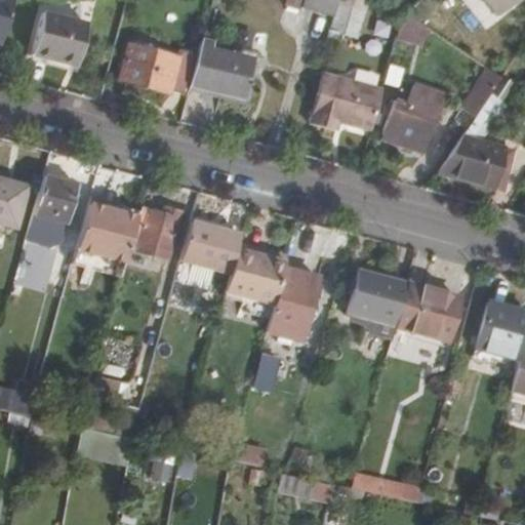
[(0,0),(0,46),(10,0),(0,0)]
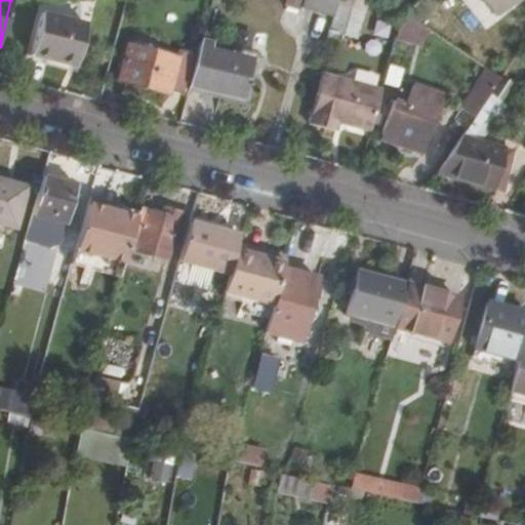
[(289,0),(288,5),(317,12),(320,0),(289,0)]
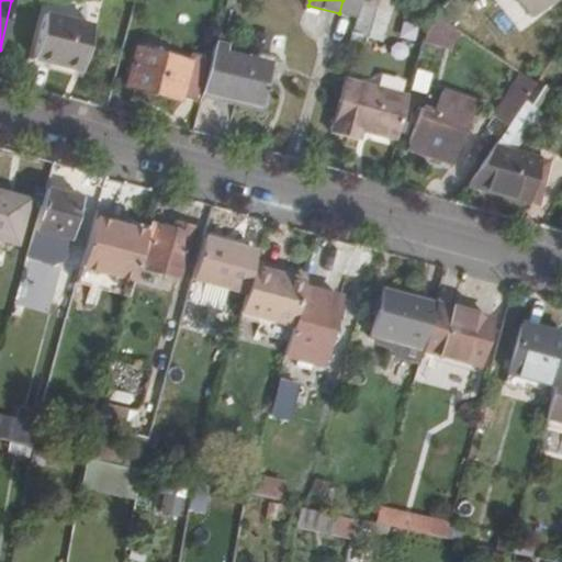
[(343,0),(339,13),(357,19),(351,35),(379,43),(392,0),(343,0)]
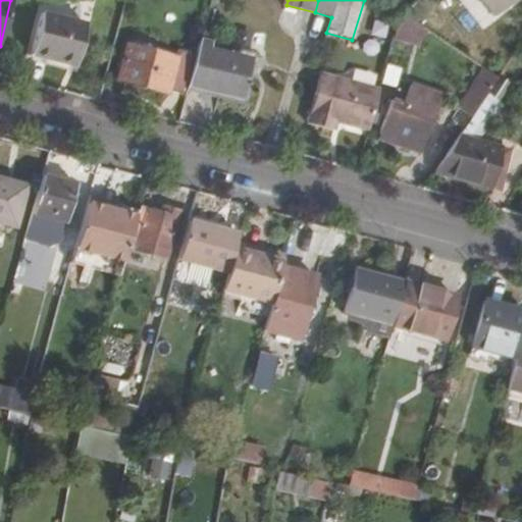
[(510,0),(479,0),(491,14),(510,0)]
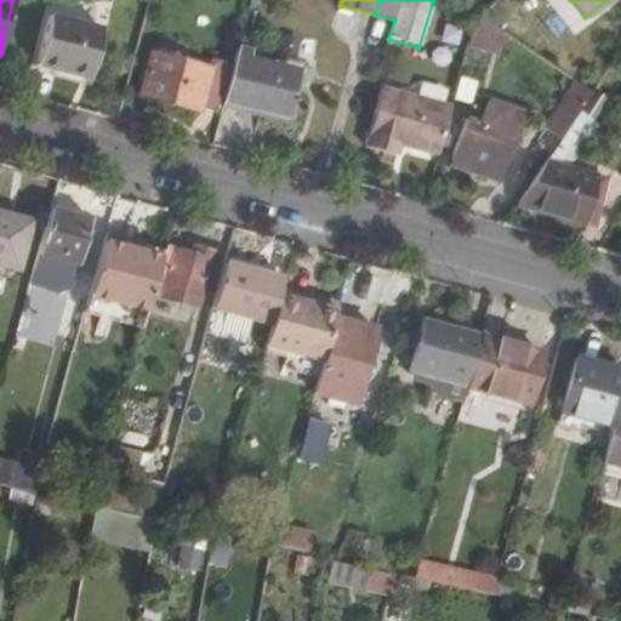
[(473,12),(466,40),(491,46),(496,26),(482,16),(474,11),(473,12)]
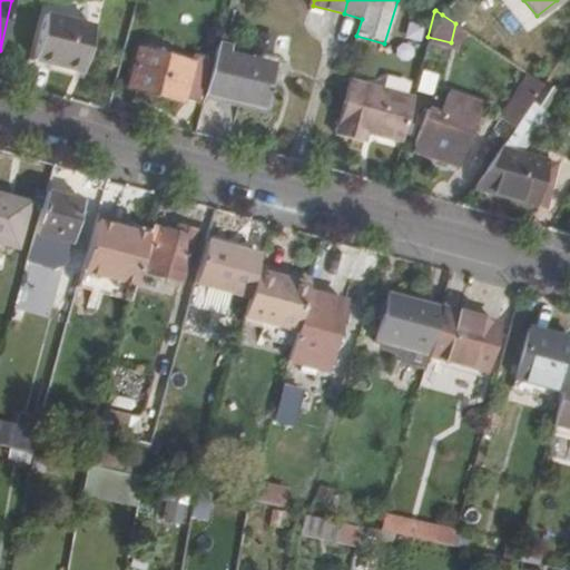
[(94,26),(46,15),(35,59),(62,66),(82,71),(94,26)]
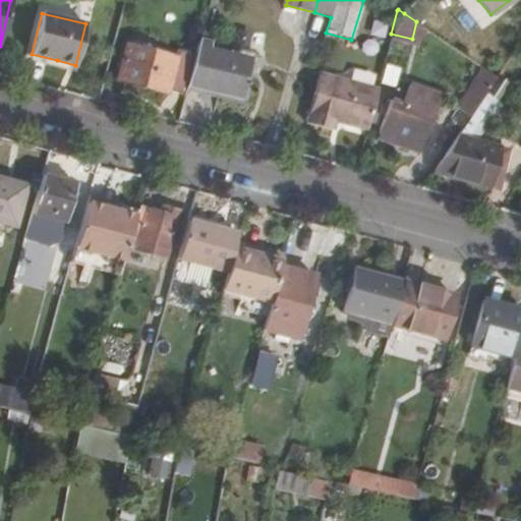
[(237,30),(235,46),(248,48),(251,32),(237,30)]
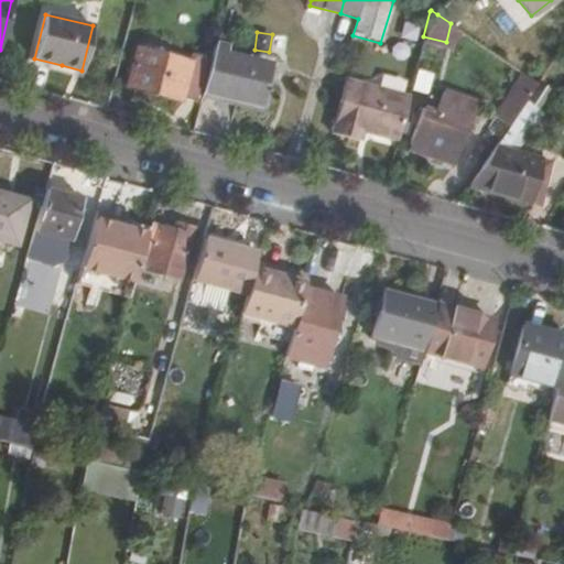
[(213,58),(204,90),(262,105),(271,67),(253,63),(255,61),(251,60),(225,53),(227,46),(216,44),(213,58)]
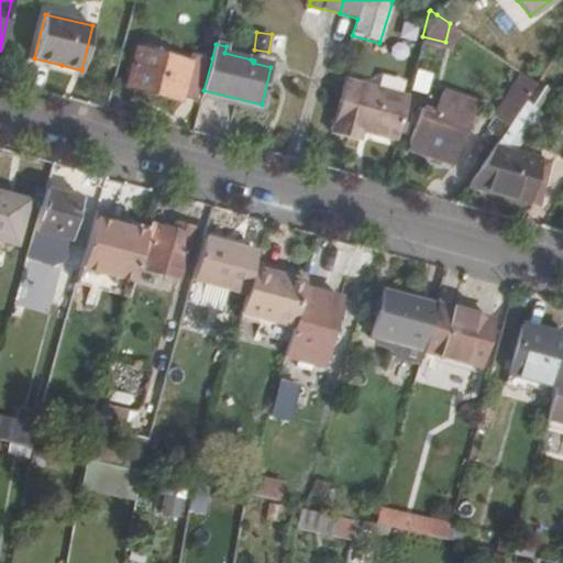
[(183,96),(200,101),(203,90),(212,58),(194,54),(191,64),(136,50),(128,86),(181,100),(183,96)]
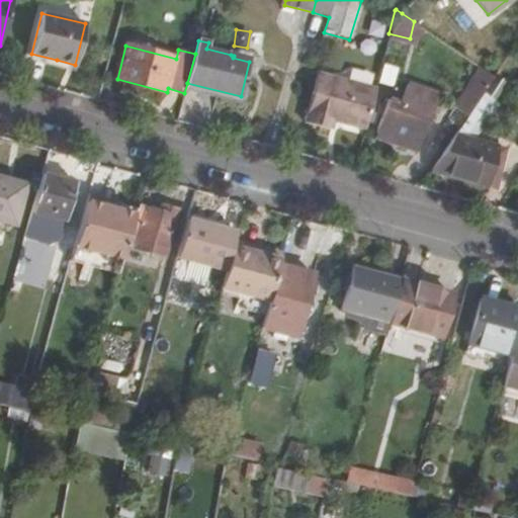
[(232,52),(231,55),(234,56),(233,58),(249,62),(253,63),(256,60),(254,56),(251,52),(239,49),(235,49),(232,52)]
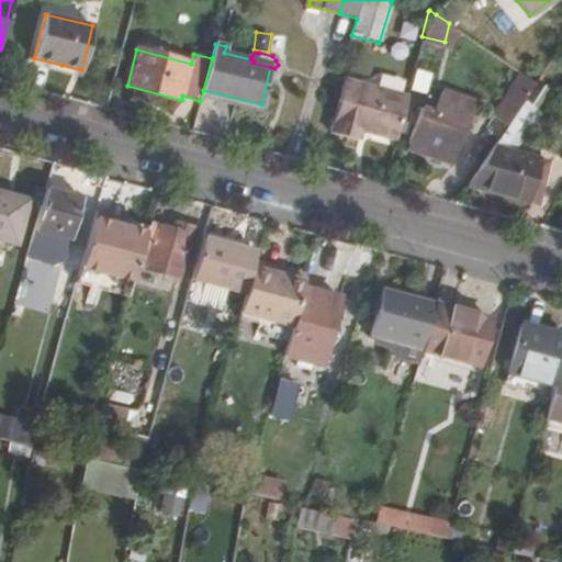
[(62,65),(34,58),(33,64),(59,70),(62,65)]
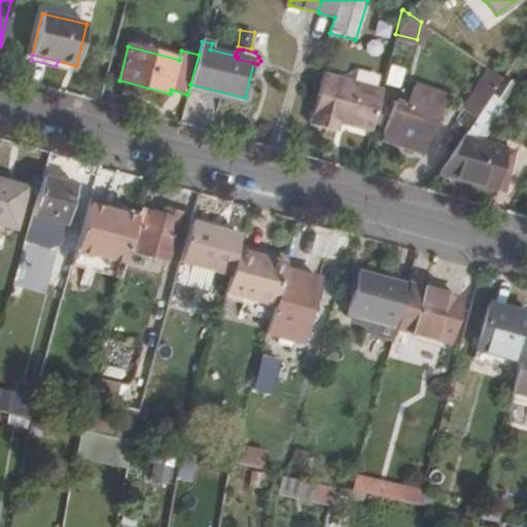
[(473,118),(500,78),(486,69),(459,108),(473,118)]
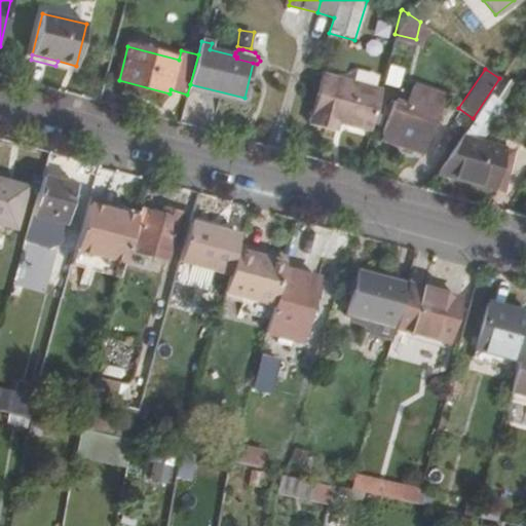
[(337,122),(369,130),(379,90),(321,74),(307,124),(334,132),(337,122)]
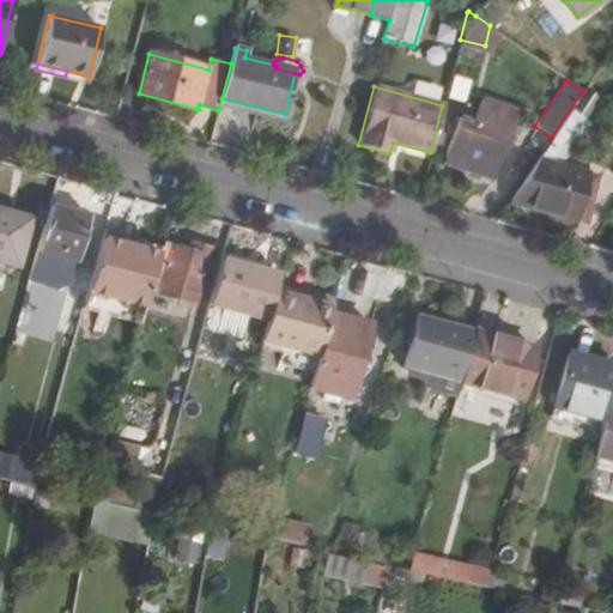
[(551,138),(508,200),(583,220),(595,175),(557,164),(587,120),(583,117),(598,97),(584,87),(582,91),(551,138)]
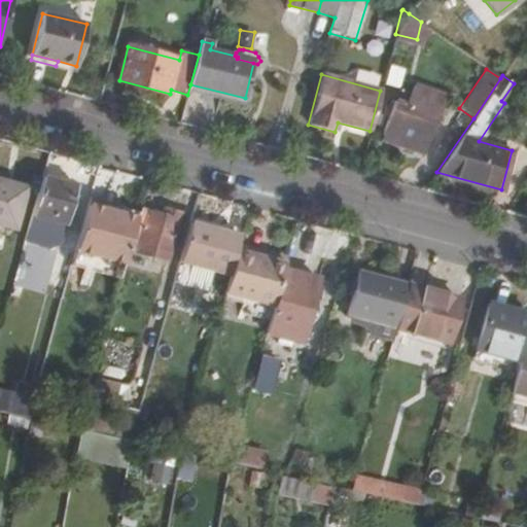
[(380,136),(393,141),(420,150),(440,94),(408,83),(400,105),(392,101),(380,136)]
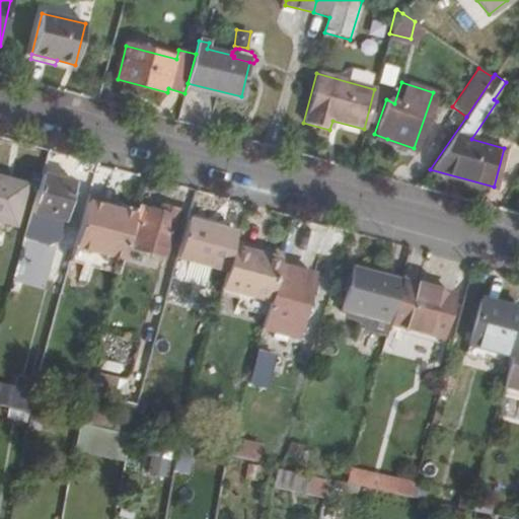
[(42,173),(25,231),(58,240),(74,182),(42,173)]
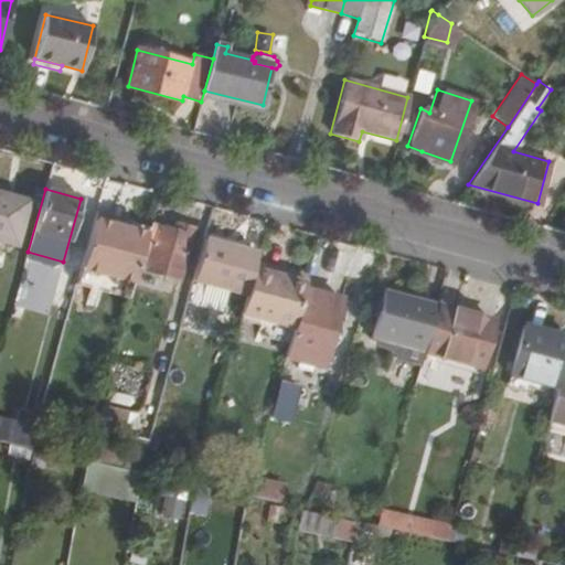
[(0,241),(16,245),(28,201),(0,193),(0,241)]
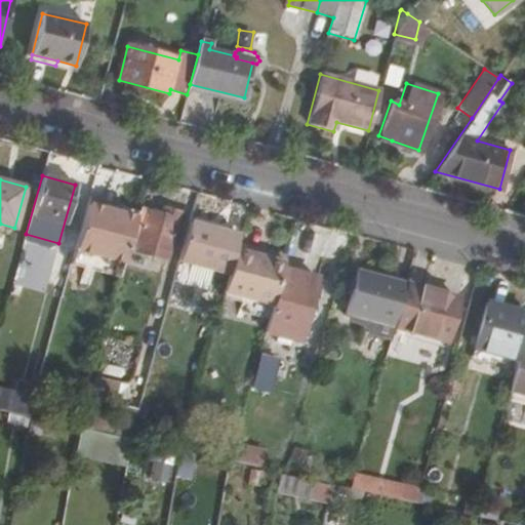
[(76,248),(126,261),(129,250),(139,211),(89,197),(76,248)]
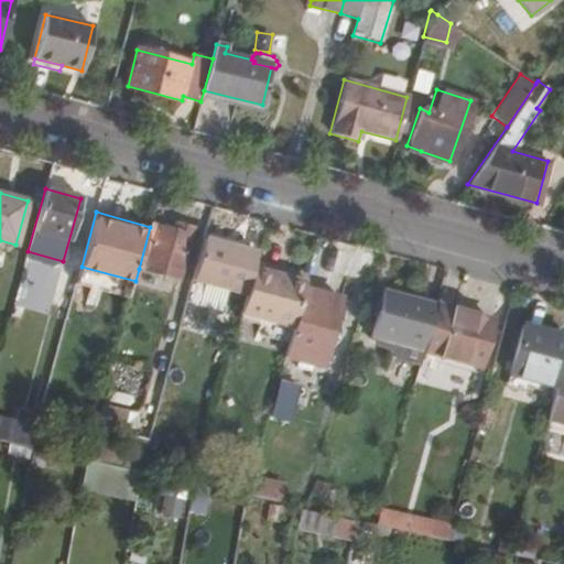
[(150,227),(139,269),(179,279),(193,227),(176,223),(174,230),(151,224),(150,227)]
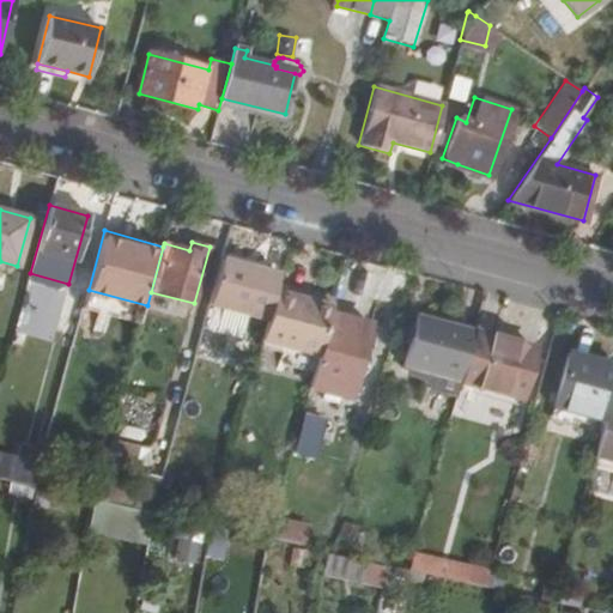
[(220,259),(208,303),(267,320),(274,292),(275,286),(279,274),(220,259)]
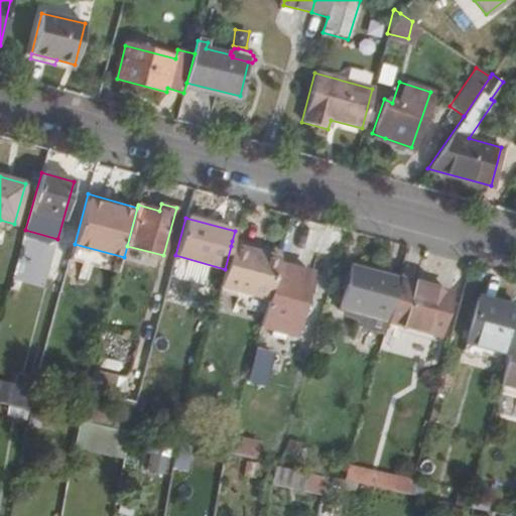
[(51,262),(69,267),(75,244),(57,239),(51,262)]
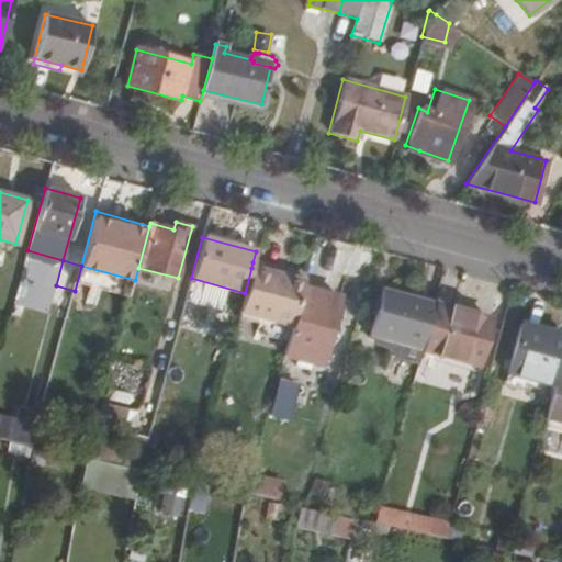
[(251,268),(281,277),(282,270),(253,262),(251,268)]
